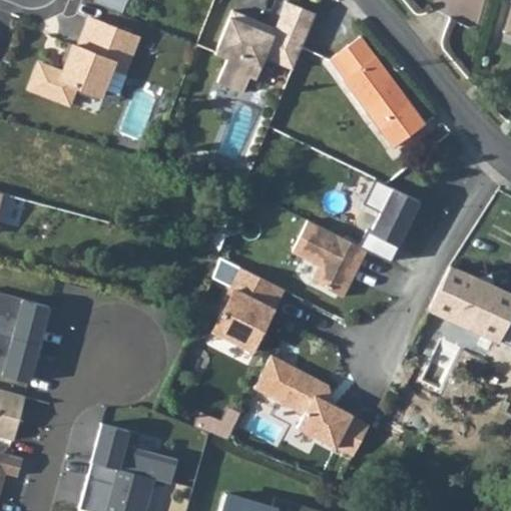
[(99,0),(99,2),(126,13),(131,0),(99,0)]
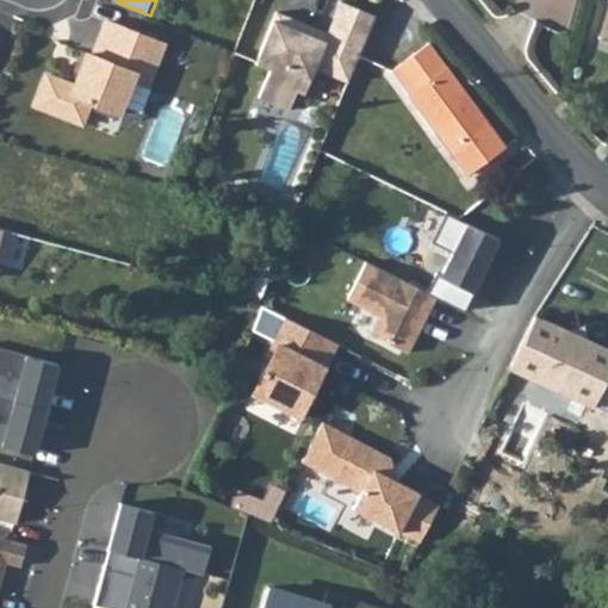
[(607,0),(599,0),(591,35),(607,38),(607,0)]
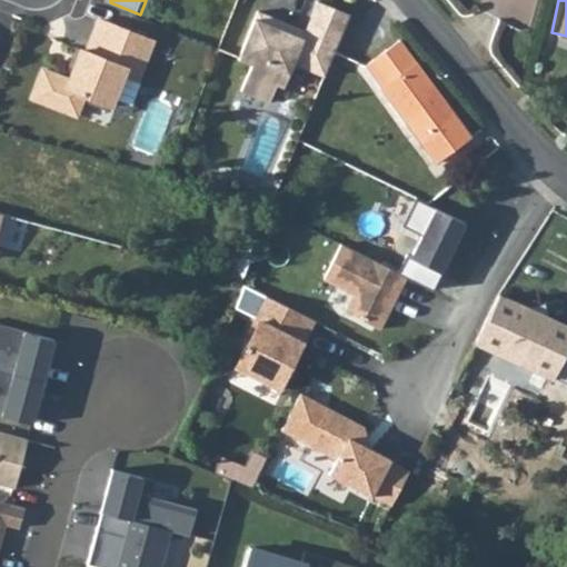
[(326,77),(351,15),(319,2),(304,39),(285,31),(288,23),(259,12),(240,60),(254,66),(242,91),(270,103),(278,86),(285,88),(295,65),(326,77)]
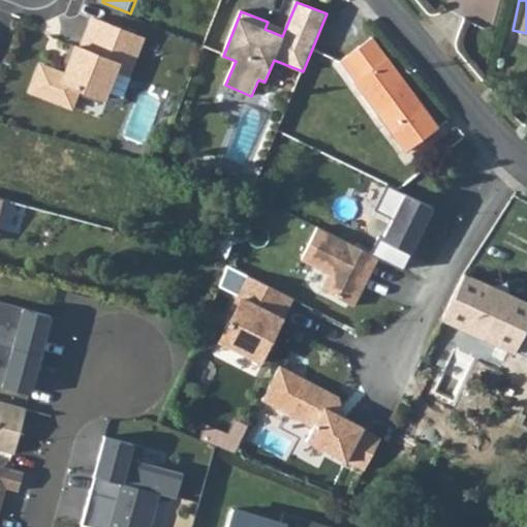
[(146,36),(95,17),(83,48),(79,45),(67,74),(43,65),(33,91),(74,107),(82,89),(106,98),(118,69),(131,74),(146,36)]
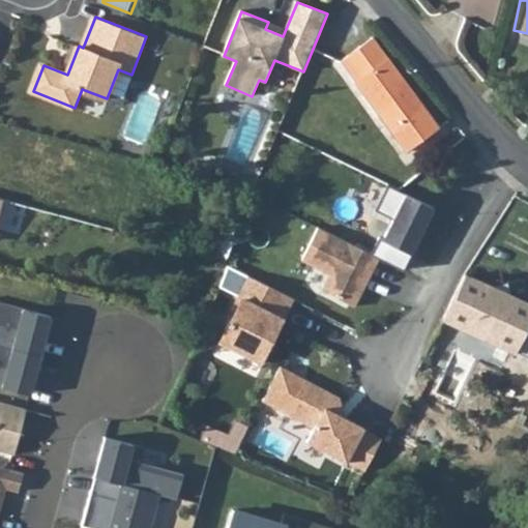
[(437,127),(370,37),(342,58),(358,79),(353,83),(368,101),(374,97),(412,146),(437,127)]
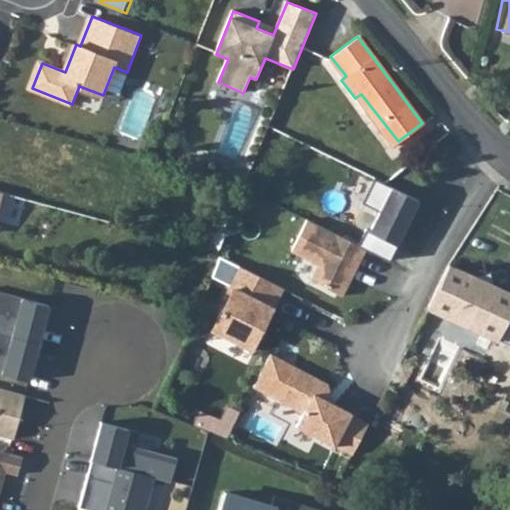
[(330,56),(325,59),(341,80),(346,76),(330,56)]
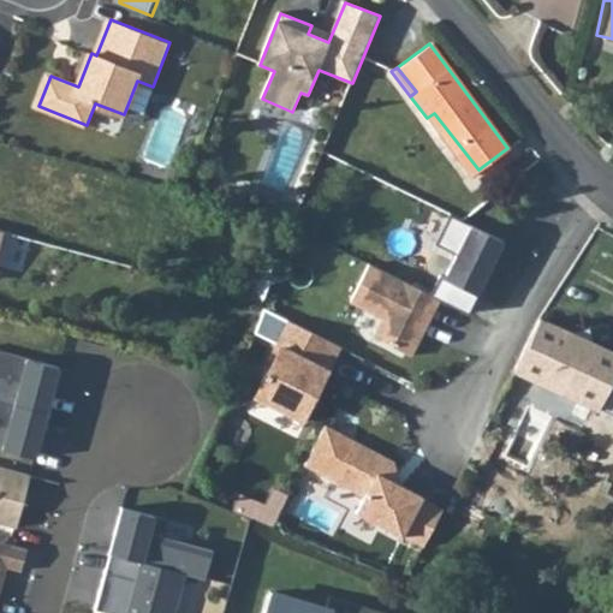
[(434,113),(427,118),(470,176),(480,172),(434,113)]
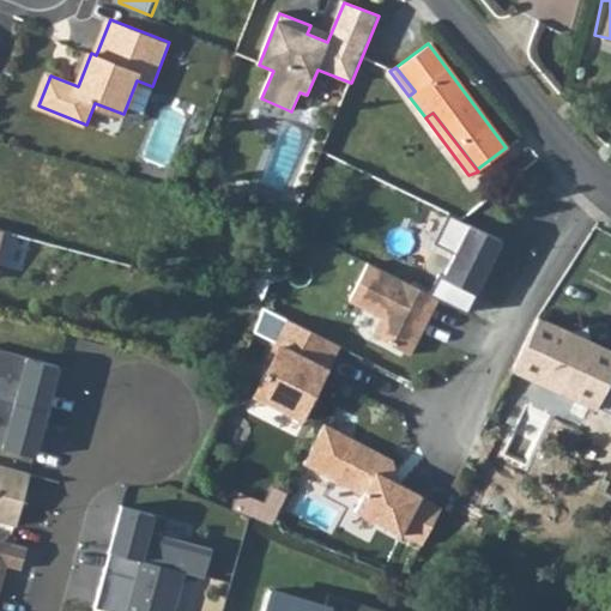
[(500,240),(467,224),(441,278),(473,294),(500,240)]
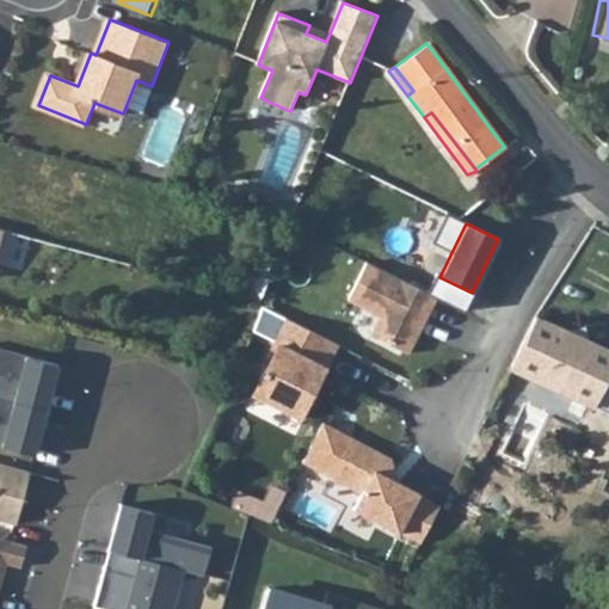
[(431,295),(364,263),(346,301),(379,317),(369,334),(407,354),(435,297),(431,295)]
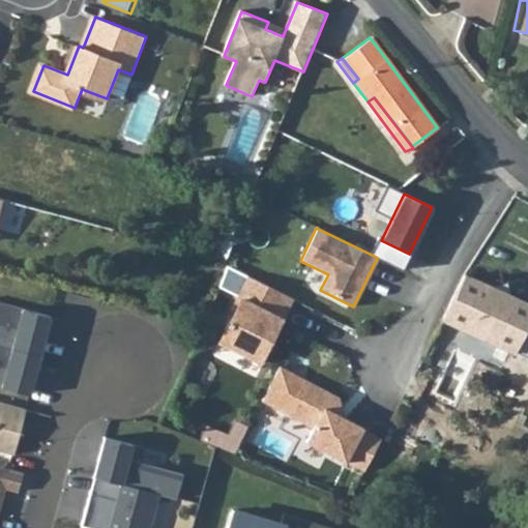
[(207,250),(231,256),(237,235),(215,229),(207,250)]
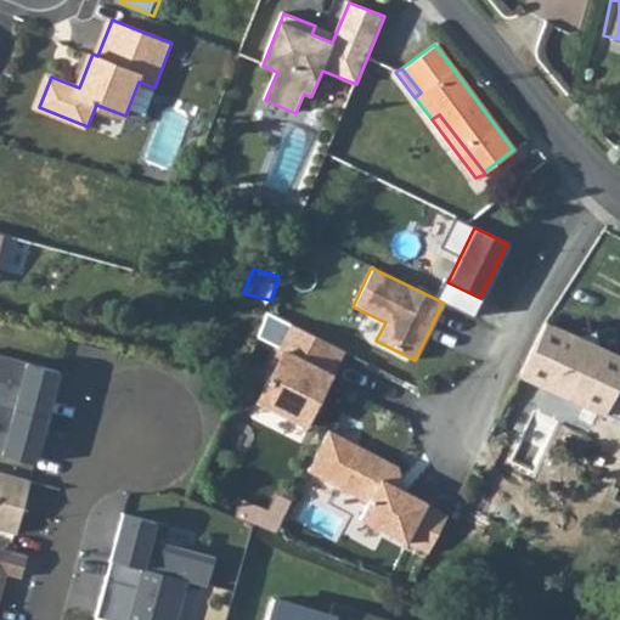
[(447,282),(439,300),(443,303),(471,316),(480,298),(447,282)]
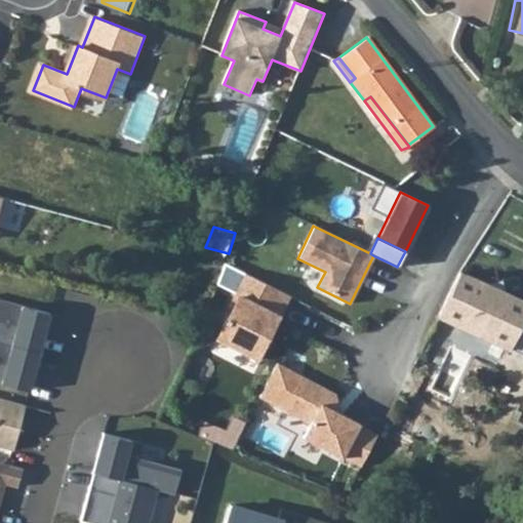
[(484,286),(457,274),(437,318),(509,351),(509,350),(522,356),(522,304),(503,294),(498,281),(484,286)]
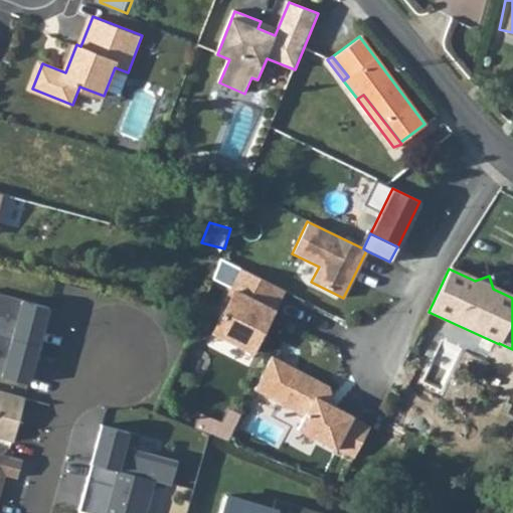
[(284,293),(242,272),(223,309),(226,310),(213,335),(257,356),(270,330),(267,329),(284,293)]
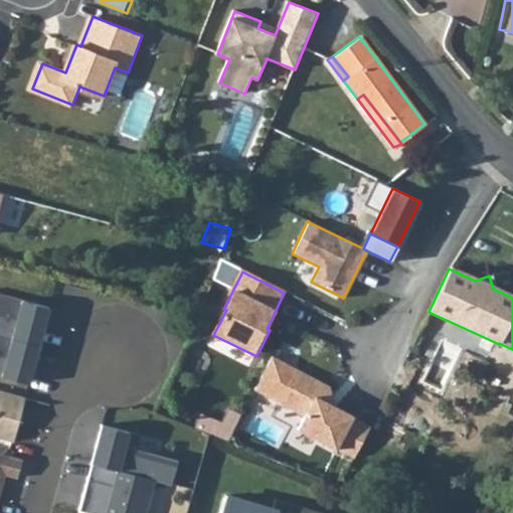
[(48,308),(0,296),(0,335),(38,346),(48,308)]
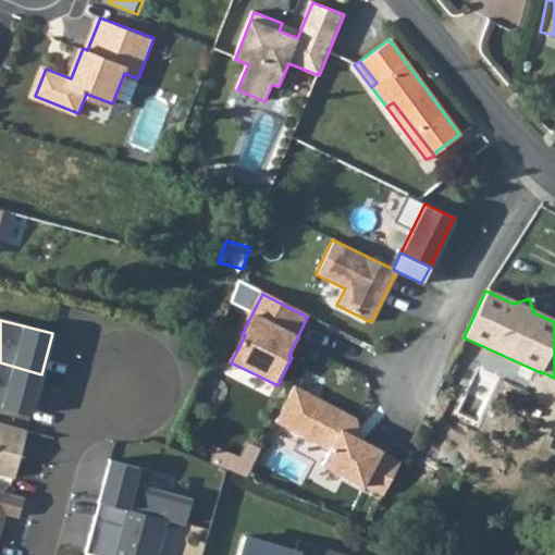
[(41,374),(0,362),(0,408),(31,416),(41,374)]
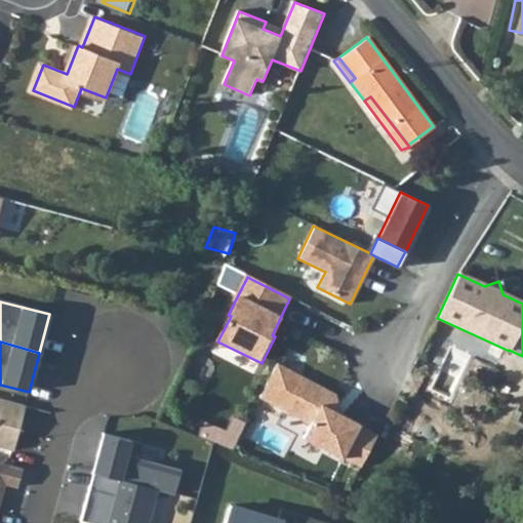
[(336,395),(304,378),(286,413),(313,426),(306,440),(346,459),(346,458),(363,467),(379,435),(360,426),(361,425),(342,414),(336,412),(339,405),(336,395)]
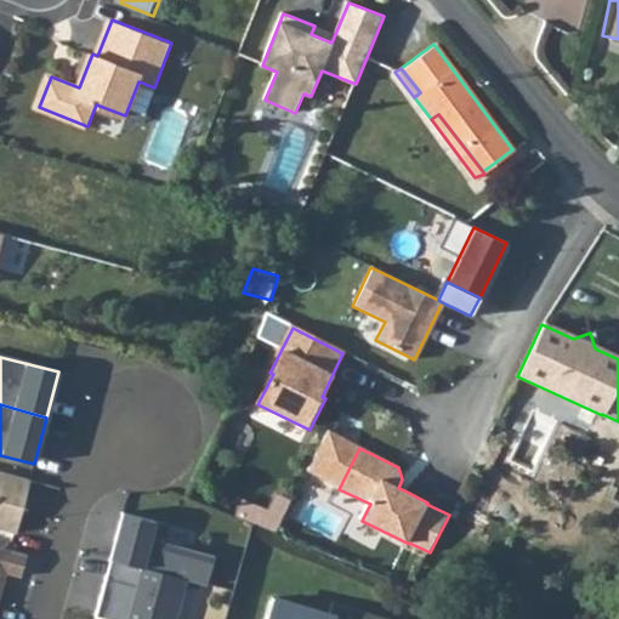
[(29,484),(0,477),(0,533),(15,537),(29,484)]
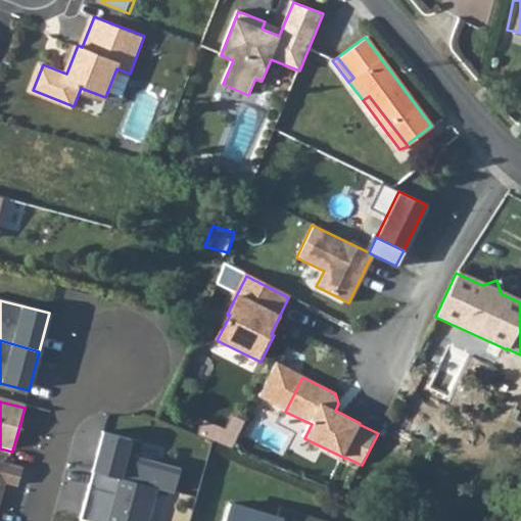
[(139,442),(102,432),(92,471),(120,478),(155,487),(174,492),(181,469),(135,457),(139,442)]
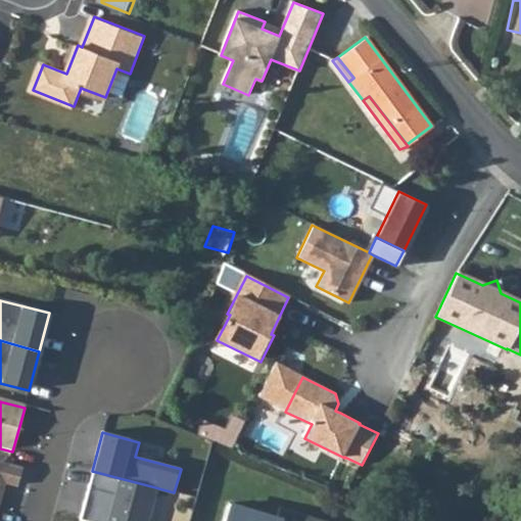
[(12,452),(0,448),(0,464),(8,467),(12,452)]
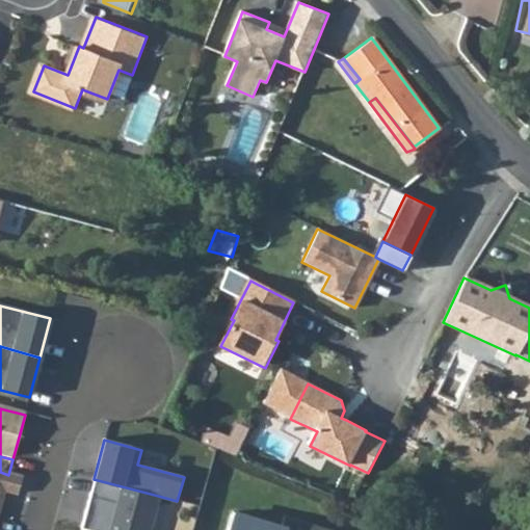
[(8,475),(0,472),(0,503),(1,499),(0,499),(0,493),(17,497),(22,478),(8,475)]
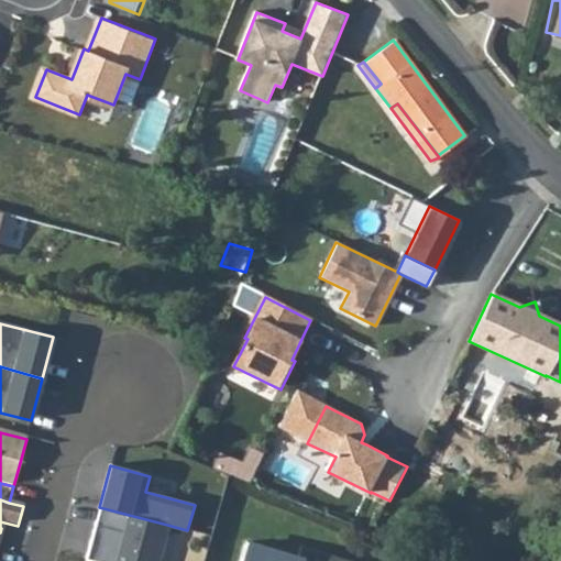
[(129,515),(99,507),(84,559),(88,560),(157,560),(167,525),(129,515)]
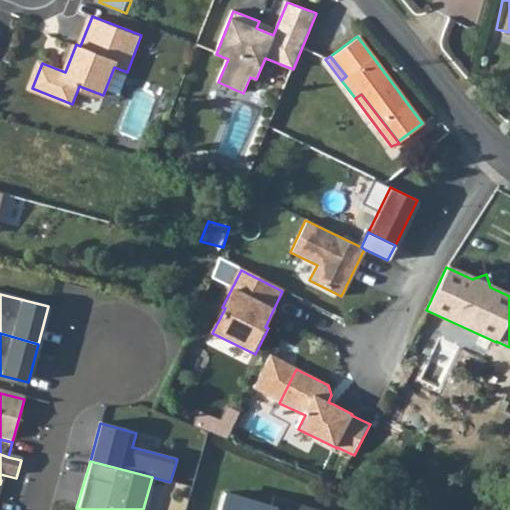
[(218,490),(213,509),(298,509),(300,502),(267,493),(265,503),(218,490)]
